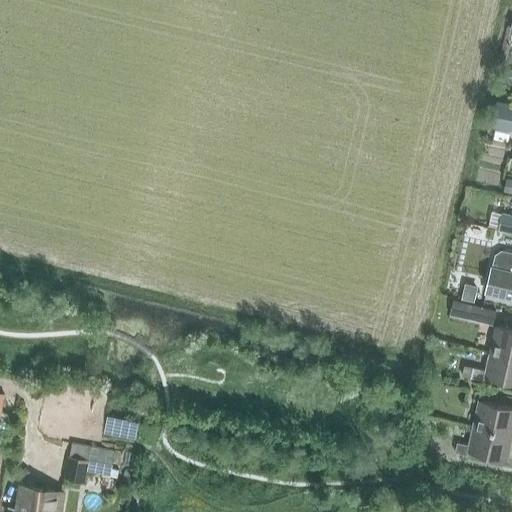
[(499,80),(511,82),(511,81),(511,69),(502,67),(499,80)]
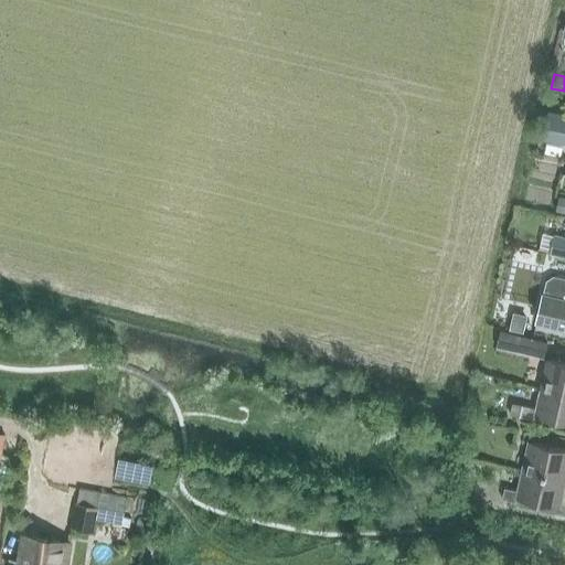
[(564,114),(550,110),(543,138),(564,142),(564,114)]
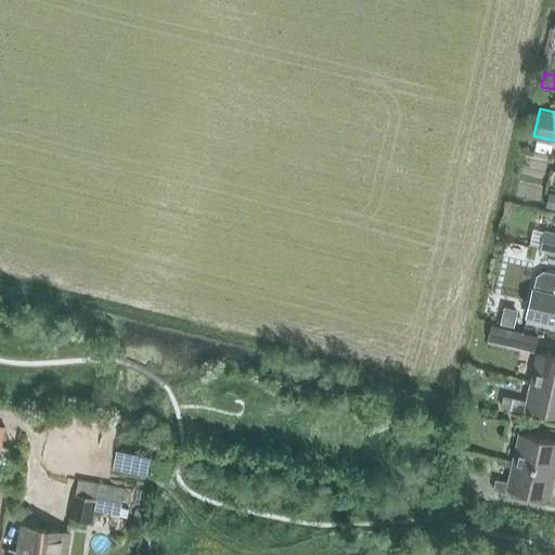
[(554,232),(543,230),(539,249),(554,253),(554,232)]
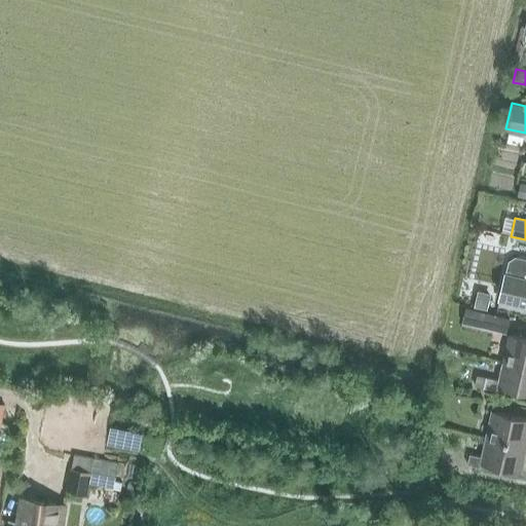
[(525,259),(516,258),(509,261),(505,275),(499,300),(525,306),(525,259)]
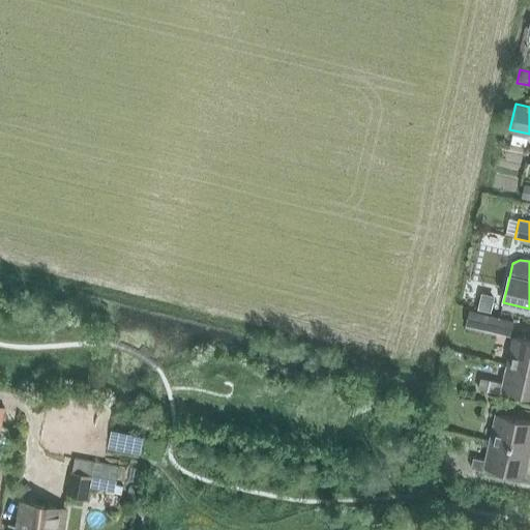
[(513,322),(483,314),(479,329),(509,337),(513,322)]
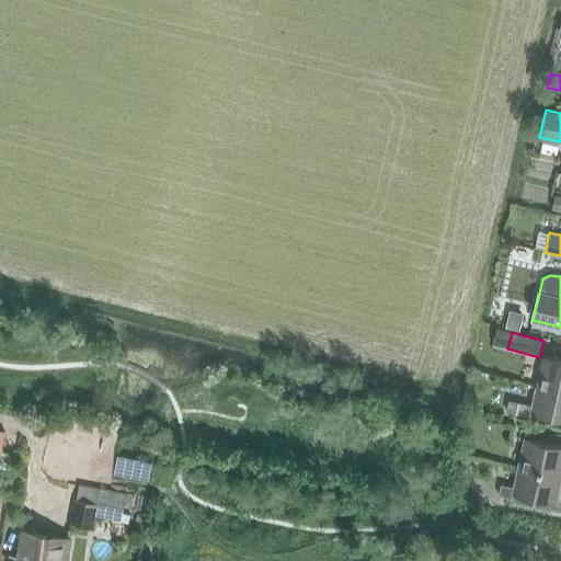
[(560,390),(560,361),(544,357),(537,385),(560,390)]
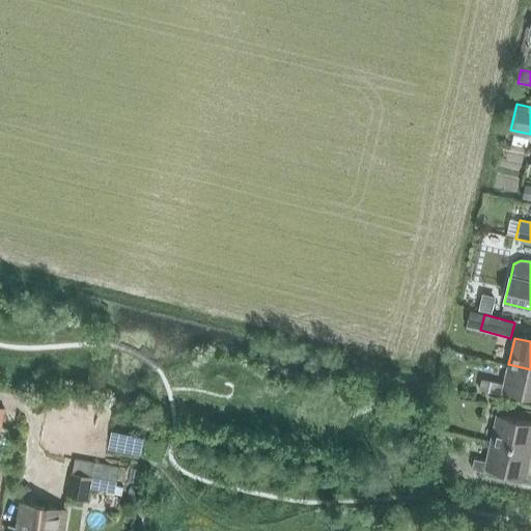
[(530,396),(530,369),(508,364),(504,385),(491,382),(488,392),(502,395),(503,391),(530,396)]
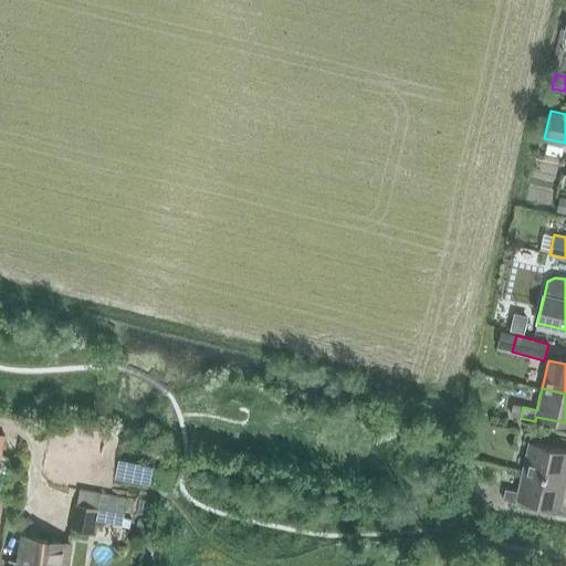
[(521,418),(523,407),(513,405),(511,416),(521,418)]
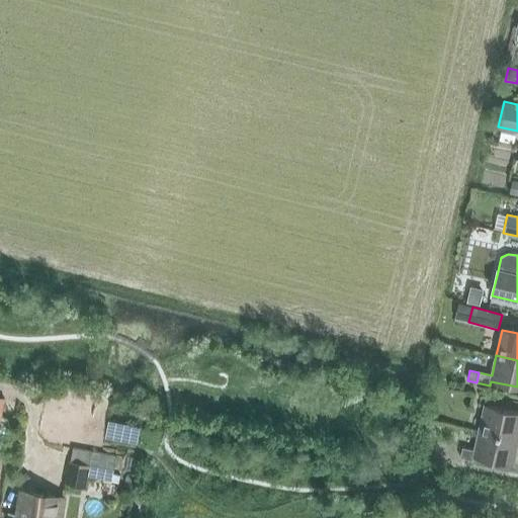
[(0,417),(13,420),(15,402),(4,401),(4,399),(0,397),(0,417)]
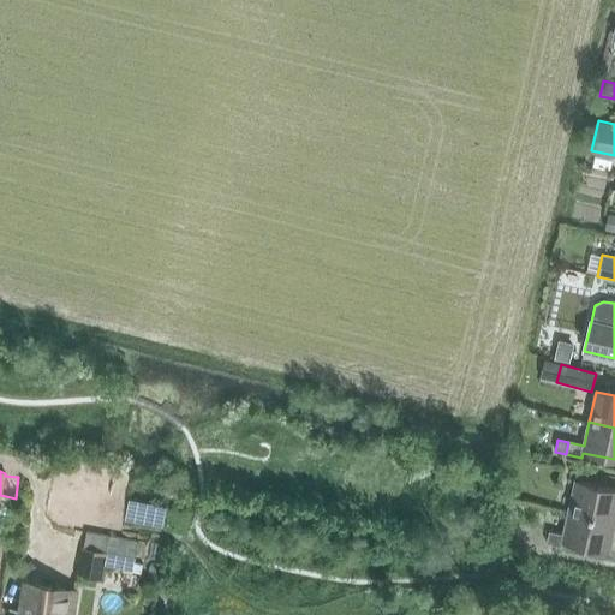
[(519,482),(509,481),(508,490),(518,491),(519,482)]
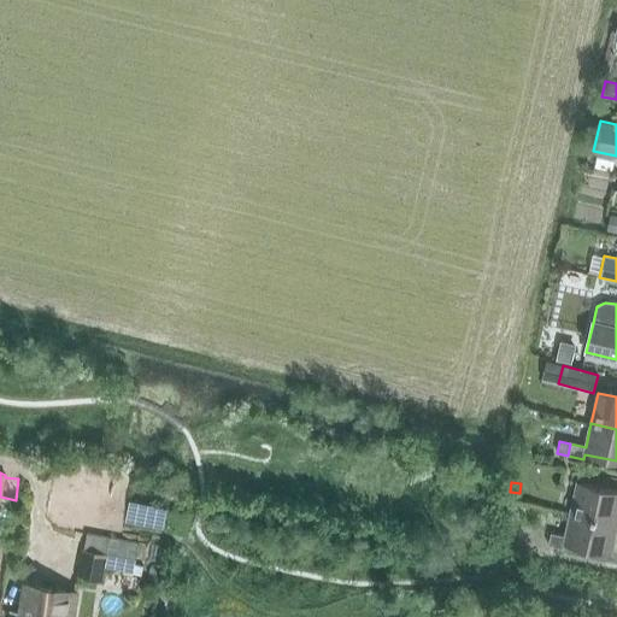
[(616,523),(616,491),(577,483),(570,513),(616,523)]
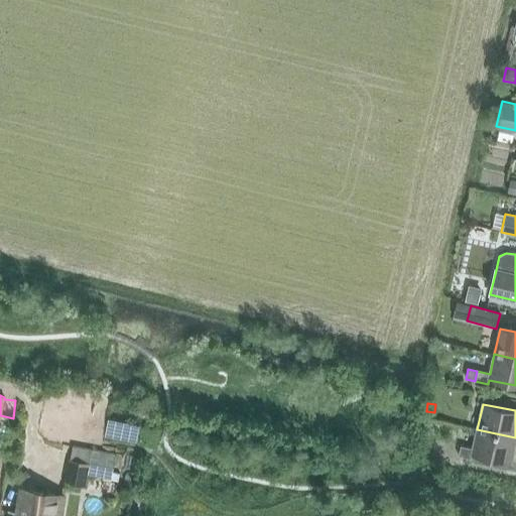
[(511,464),(515,439),(515,437),(477,429),(473,448),(461,445),(459,457),(471,459),(472,455),(511,464)]
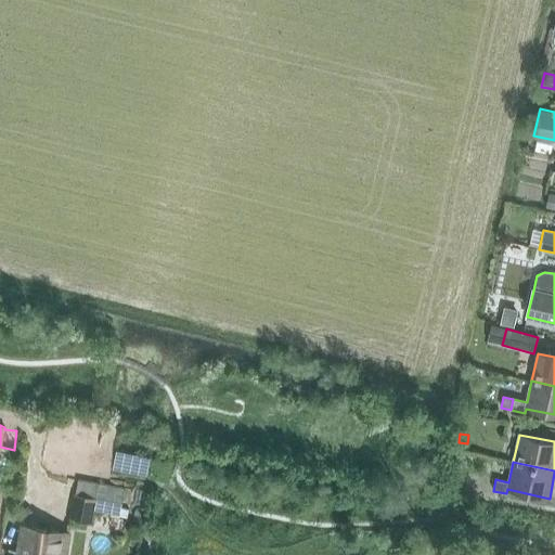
[(91,524),(94,511),(119,516),(124,489),(79,479),(76,494),(71,520),(91,524)]
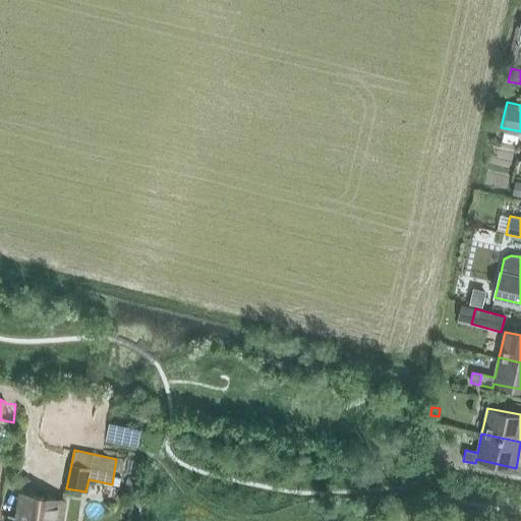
[(58,520),(62,501),(20,495),(15,520),(58,520)]
